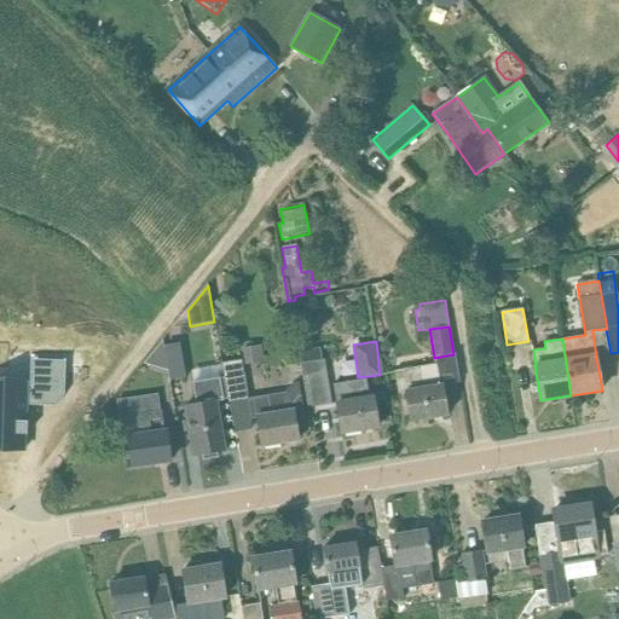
[(0,450),(24,451),(25,435),(28,435),(28,433),(27,433),(27,423),(28,423),(28,422),(25,422),(25,406),(55,406),(57,406),(64,395),(65,395),(67,362),(67,359),(64,359),(64,360),(50,360),(48,383),(30,383),(5,382),(5,388),(0,387),(0,450)]
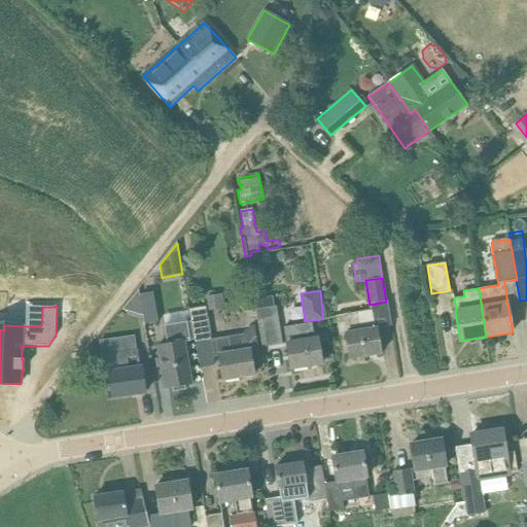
[(266,347),(283,344),(277,306),(255,310),(261,347),(266,346),(266,347)]
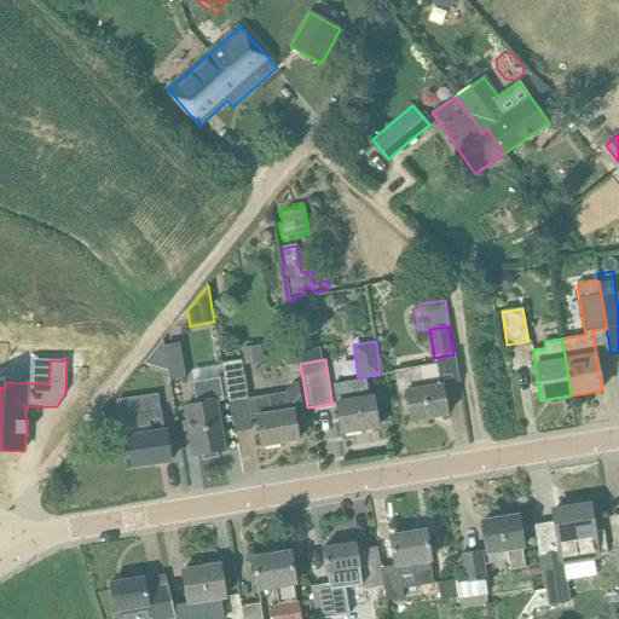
[(230,401),(247,399),(248,399),(243,360),(223,363),(230,401)]
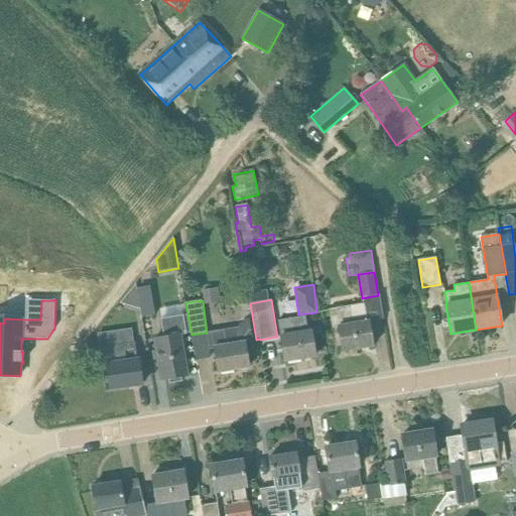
[(332,329),(339,327),(343,352),(373,347),(369,320),(368,321),(365,303),(350,305),(329,309),(332,329)]
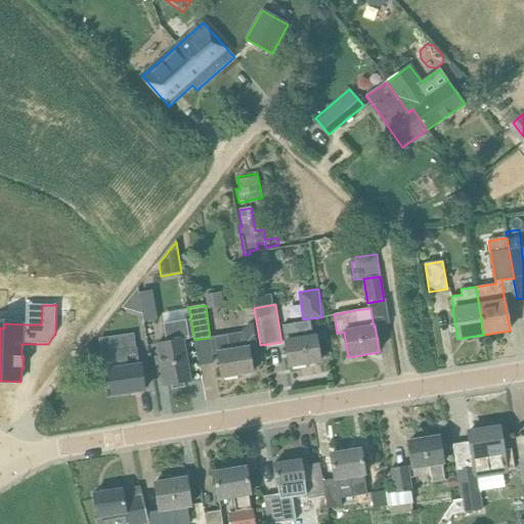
[(166,341),(157,342),(165,387),(172,386),(172,390),(184,387),(184,384),(191,383),(183,340),(189,339),(186,320),(164,324),(166,341)]
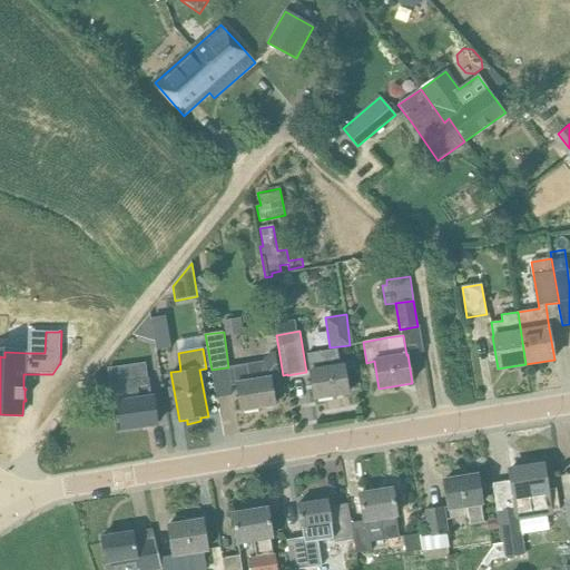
[(349,393),(345,371),(344,366),(341,366),(337,350),(307,354),(315,399),(349,393)]
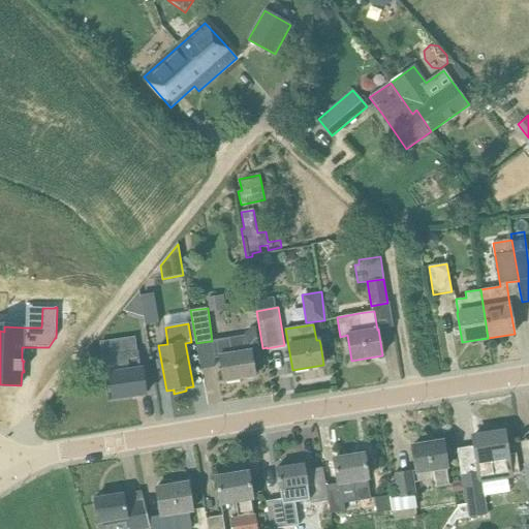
[(212,341),(211,341),(213,358),(220,356),(223,381),(255,376),(251,352),(259,351),(255,328),(251,329),(246,333),(244,336),(212,341)]
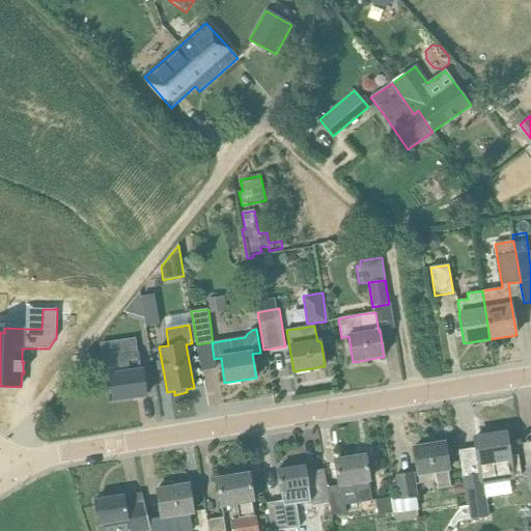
[(103,337),(84,362),(103,360),(105,378),(110,376),(113,400),(146,395),(143,370),(140,371),(138,355),(126,357),(124,344),(116,345),(115,335),(103,337)]
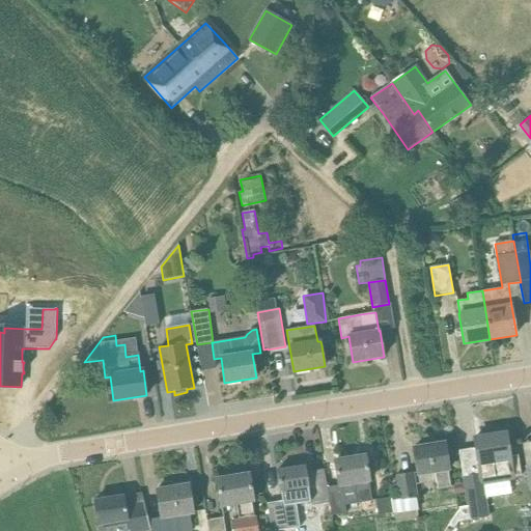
[(506,434),(475,439),(476,448),(458,450),(464,479),(465,480),(465,488),(468,506),(458,507),(459,508),(450,522),(455,526),(458,520),(488,516),(485,492),(483,480),(513,475),(514,478),(522,476),(519,455),(509,456),(506,434)]
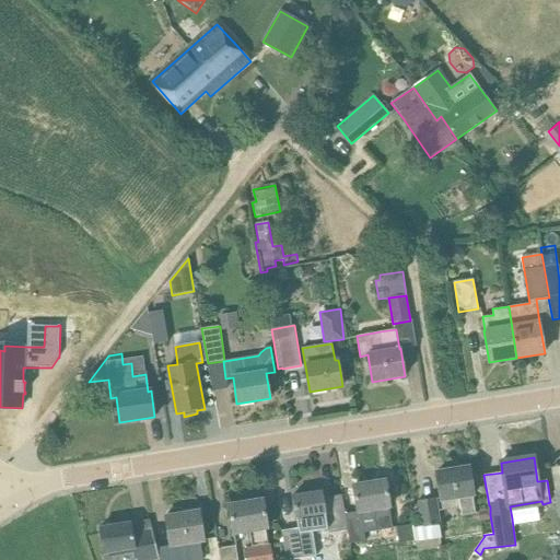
[(469,467),(436,473),(442,509),(461,506),(462,515),(476,513),(473,496),(474,494),(469,467)]
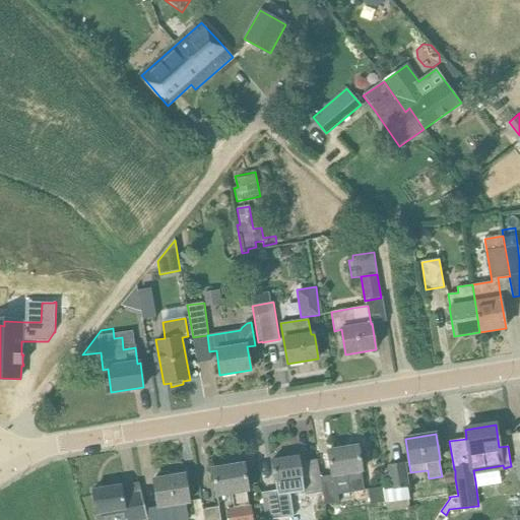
[(362,470),(362,466),(359,447),(328,451),(331,471),(333,481),(322,482),(325,506),(340,503),(339,495),(365,491),(362,470)]
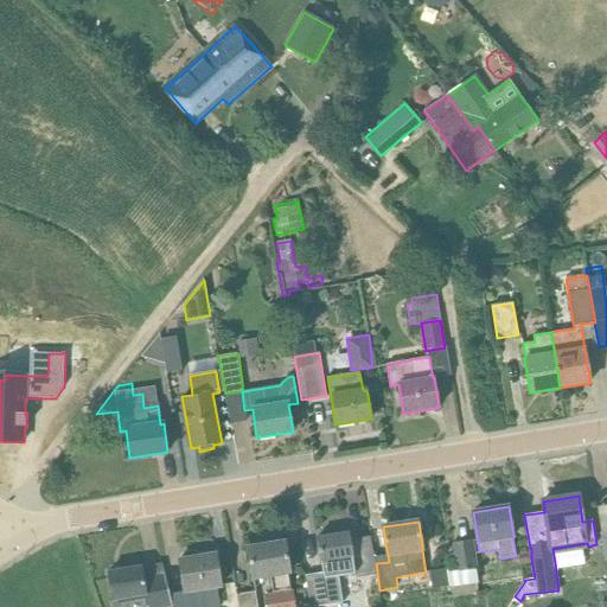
[(353,561),(352,556),(349,532),(318,537),(323,573),(305,575),(310,601),(310,606),(343,606),(340,587),(338,576),(353,574),(352,561),(353,561)]
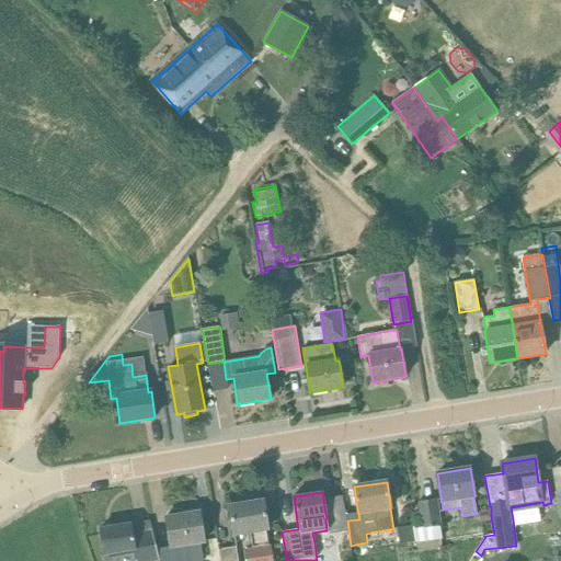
[(439,523),(436,499),(418,502),(421,525),(439,523)]
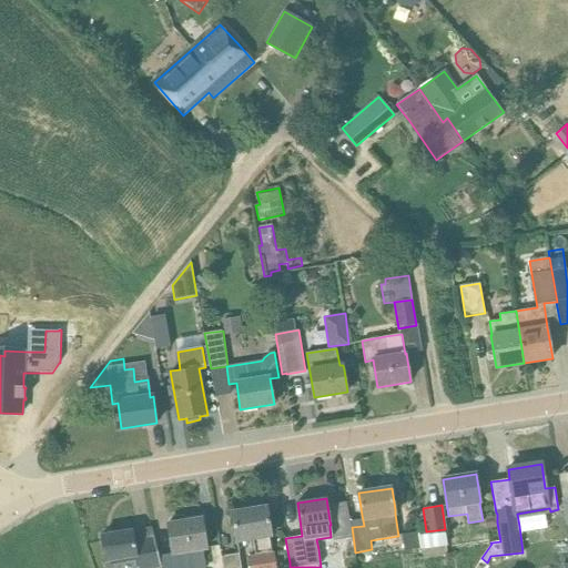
[(272,536),(271,529),(267,507),(232,513),(236,540),(254,538),(256,556),(249,557),(250,567),(276,567),(274,553),(272,554),(269,536),(272,536)]
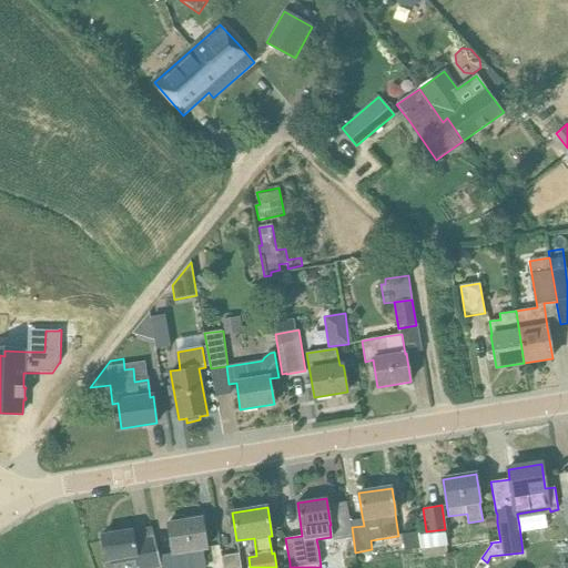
[(171,524),(169,525),(174,560),(161,563),(162,566),(162,567),(204,567),(202,549),(206,548),(202,519),(185,521),(185,518),(182,517),(172,518),(170,520),(171,524)]
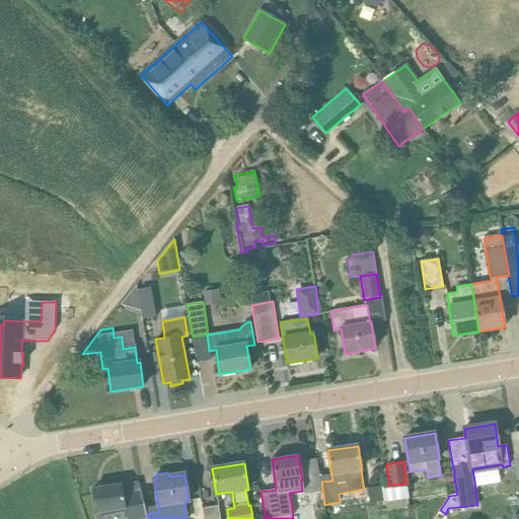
[(138,518),(140,518),(148,517),(147,514),(142,492),(123,495),(122,485),(92,490),(97,518),(138,518)]
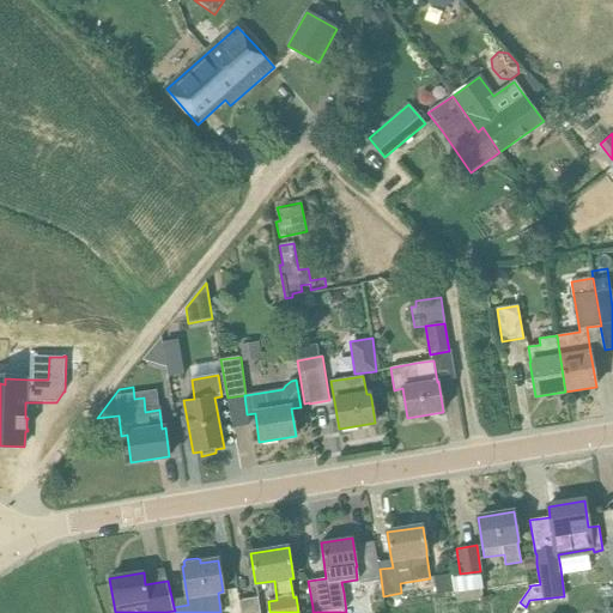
[(240,601),(241,612),(260,612),(258,598),(240,601)]
